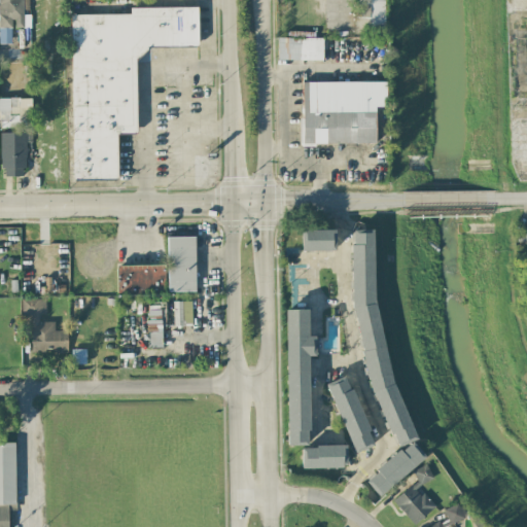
[(0,0),(0,42),(10,43),(10,28),(24,28),(24,10),(29,10),(29,0),(0,0)]
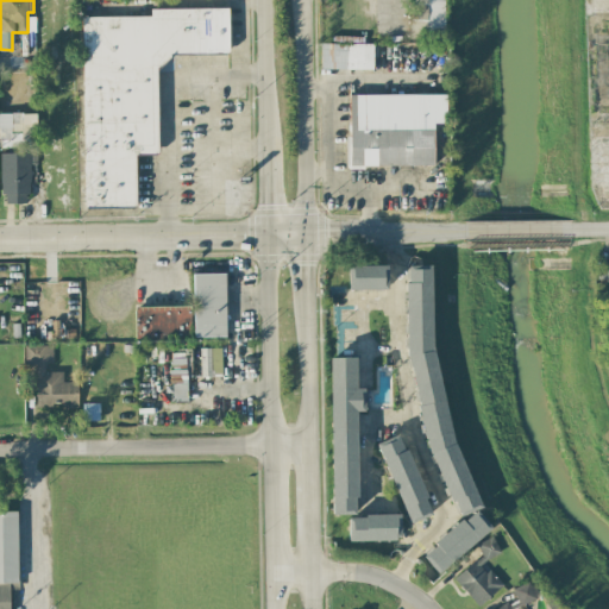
[(412,0),(412,37),(445,37),(445,0),(412,0)]
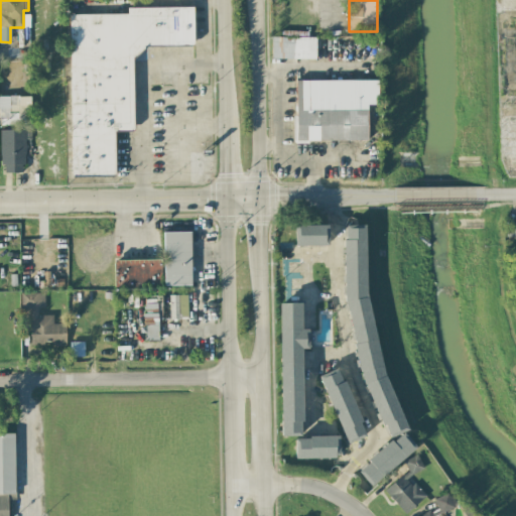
[(69,15),(72,176),(115,176),(114,131),(134,130),(133,47),(194,46),(192,7),(127,8),(127,14),(69,15)]
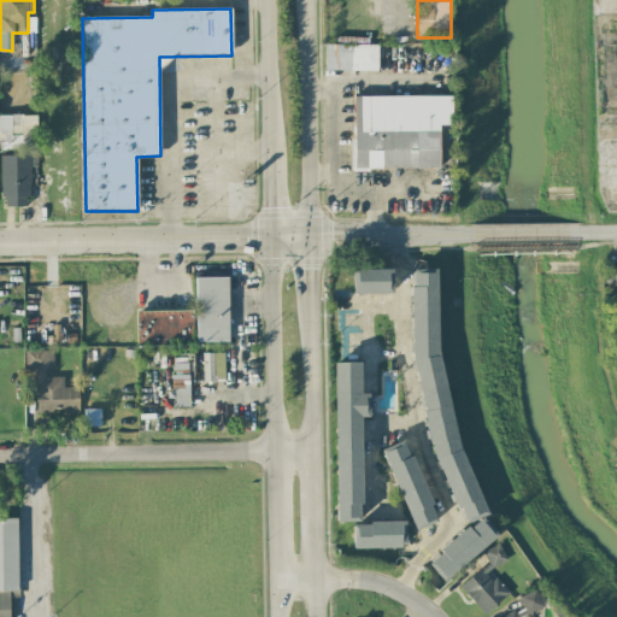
[(377,45),(344,43),(344,37),(336,36),(336,45),(325,45),(324,70),(377,72),(377,45)]
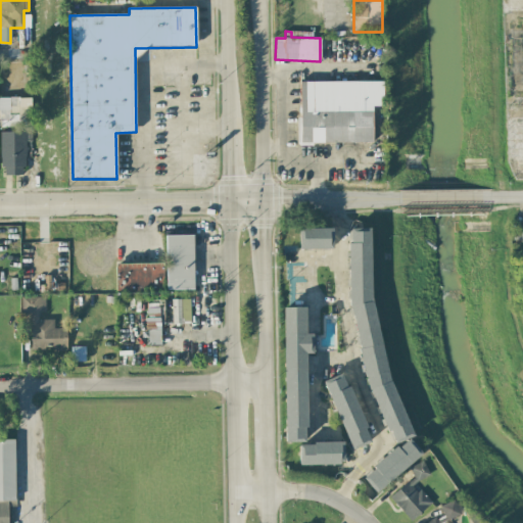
[(372,142),(372,106),(383,106),(382,82),(299,82),(299,143),(372,142)]
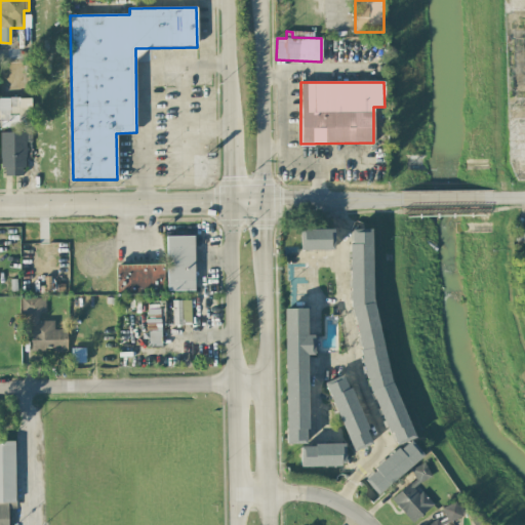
[(31,97),(0,97),(0,111),(3,111),(3,126),(18,126),(18,115),(31,115),(31,97)]
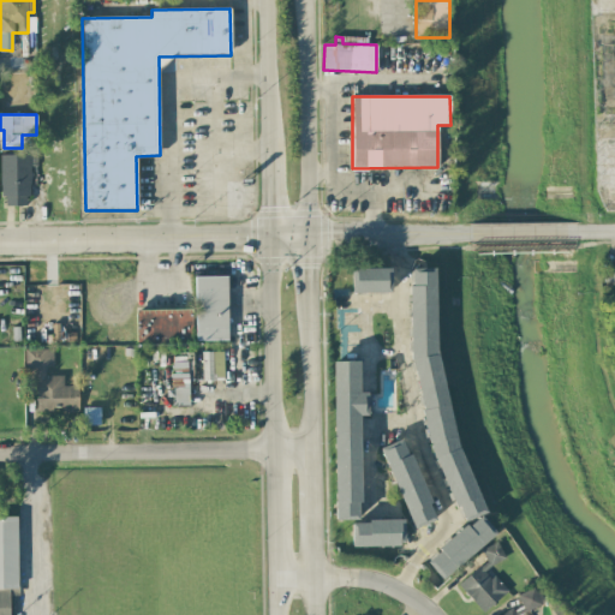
[(29,154),(0,155),(1,207),(30,206),(29,154)]
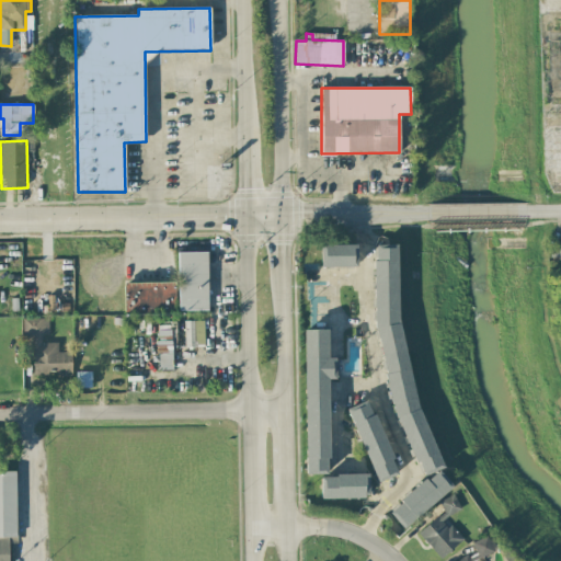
[(560,258),(560,242),(550,242),(550,258),(560,258)]
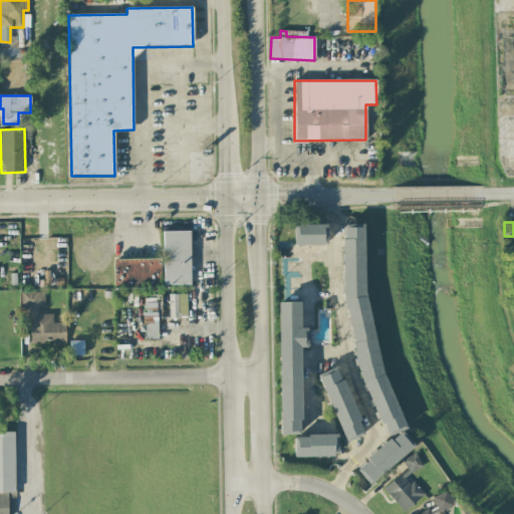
[(293,225),(293,245),(327,244),(326,224),(293,225)]
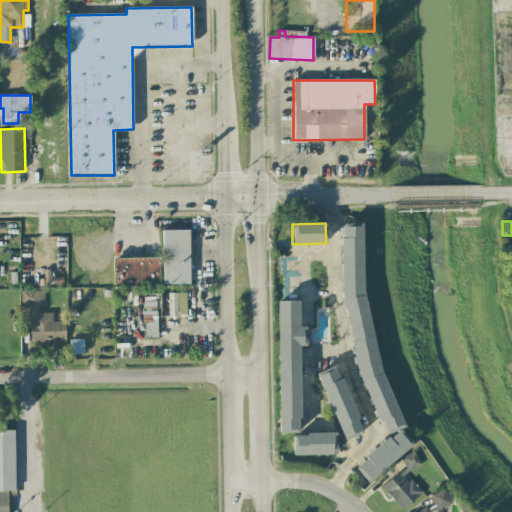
[(162,230),(163,284),(190,283),(189,230),(162,230)]
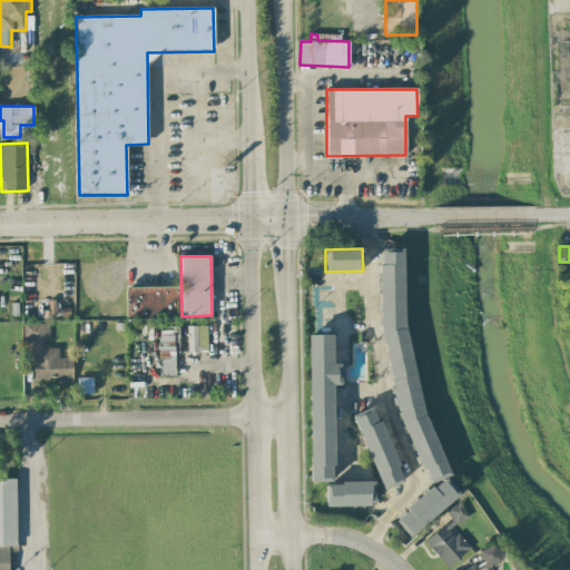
[(177,286),(125,287),(126,318),(178,316),(177,286)]
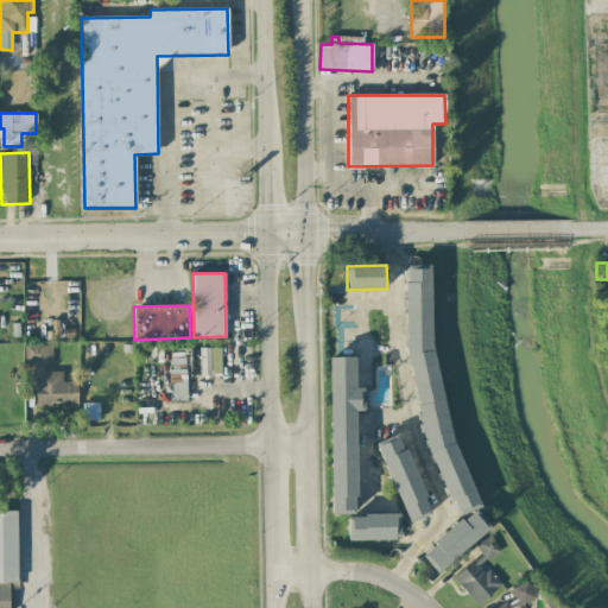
[(24,346),(25,366),(35,365),(36,406),(77,406),(77,381),(63,381),(62,372),(45,372),(45,363),(52,363),(52,344),(24,346)]
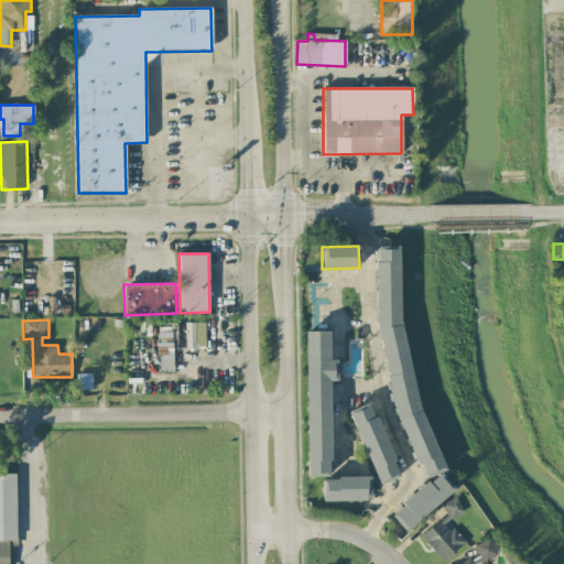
[(205,322),(185,323),(186,349),(205,348),(205,322)]
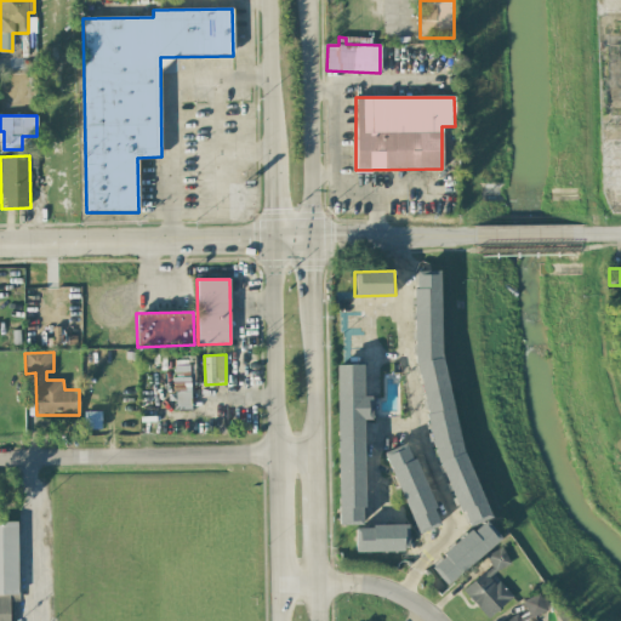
[(174,410),(191,409),(189,364),(172,364),(174,410)]
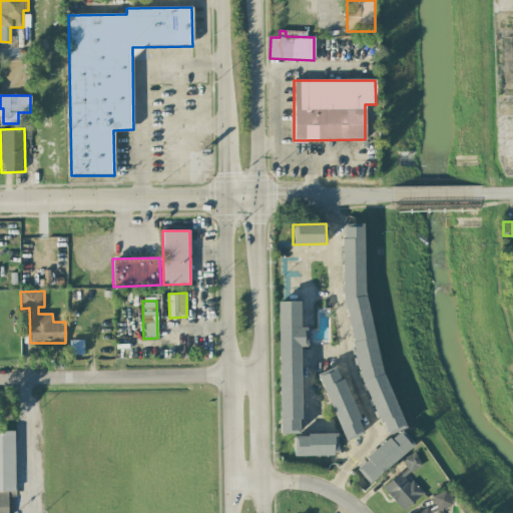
[(279,434),(301,433),(300,347),(307,347),(307,328),(300,328),(299,302),(277,302),(279,434)]
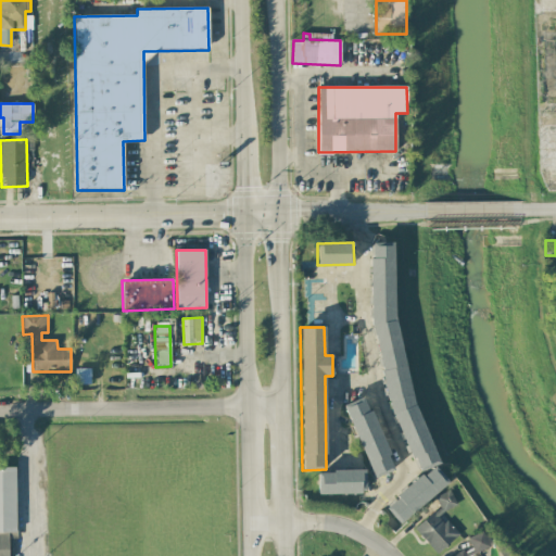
[(367,396),(345,403),(370,479),(392,471),(367,396)]
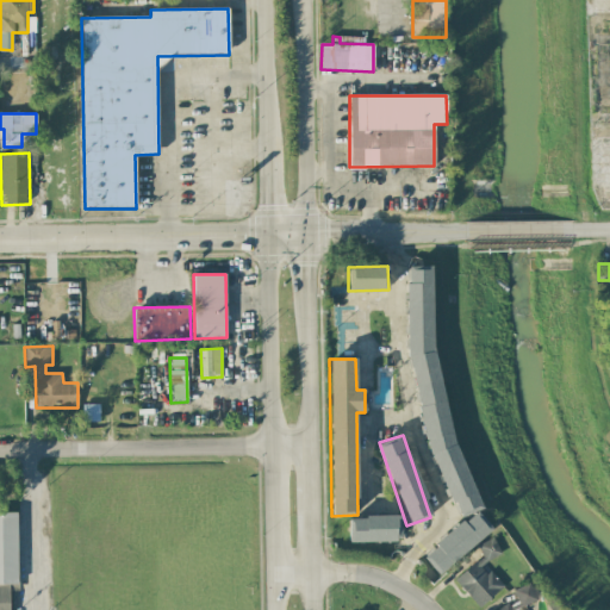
[(492,530),(477,510),(422,555),(437,574),(492,530)]
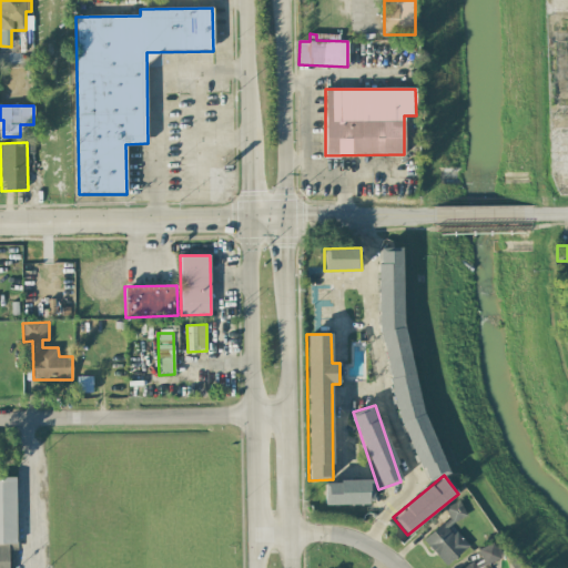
[(0,567),(8,567),(9,545),(17,545),(16,477),(0,476),(0,567)]
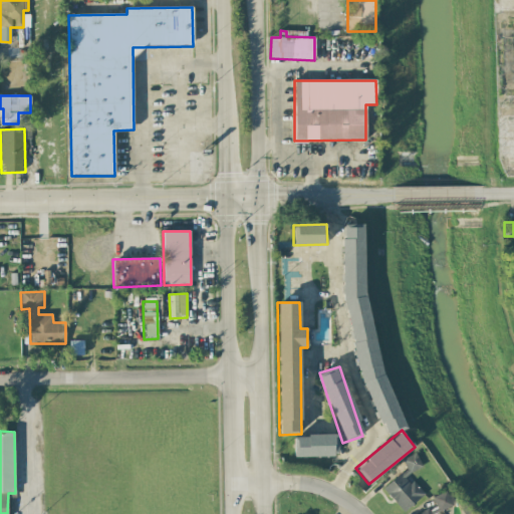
[(294,457),(337,456),(337,435),(293,436),(294,457)]
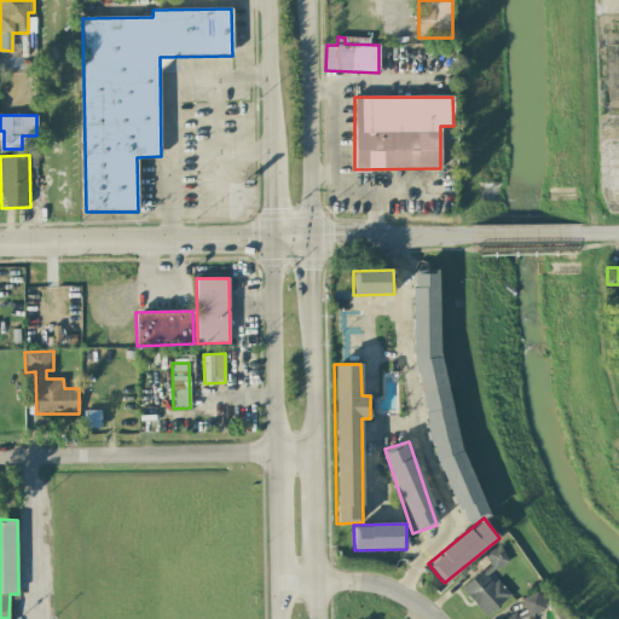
[(510,596),(491,574),(509,559),(497,545),(484,556),(490,562),(461,589),(487,617),(510,596)]
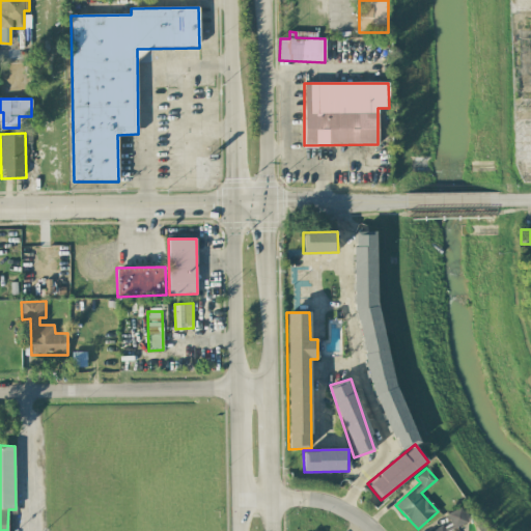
[(432,530),(454,530),(470,520),(460,506),(446,515),(449,521),(432,530)]
